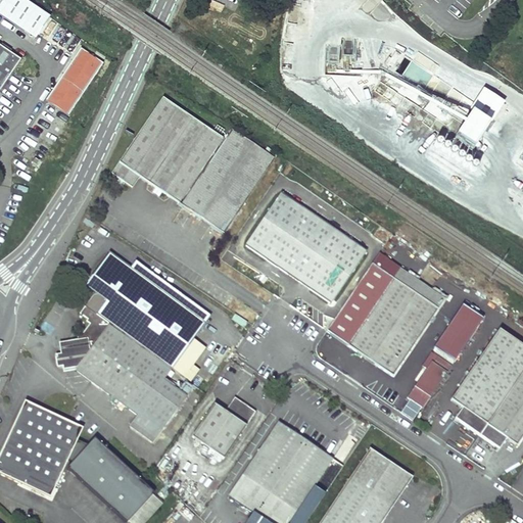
[(49,17),(22,0),(0,0),(0,15),(34,39),(49,17)]
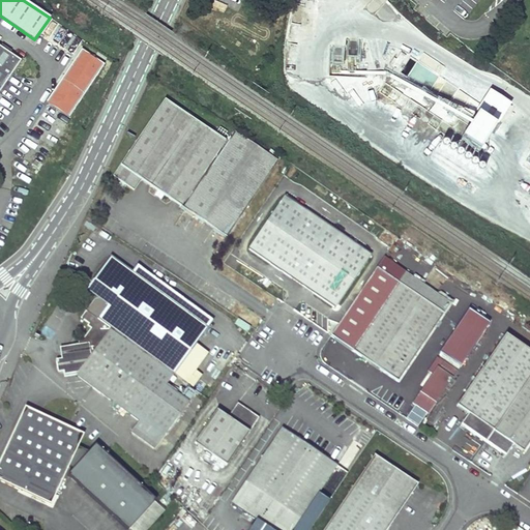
[(0,92),(21,62),(0,48),(0,92)]
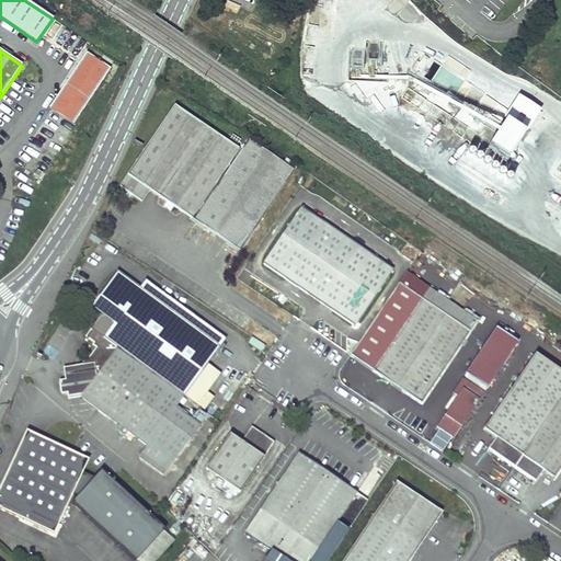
[(84,53),(48,106),(72,123),(109,69),(84,53)]
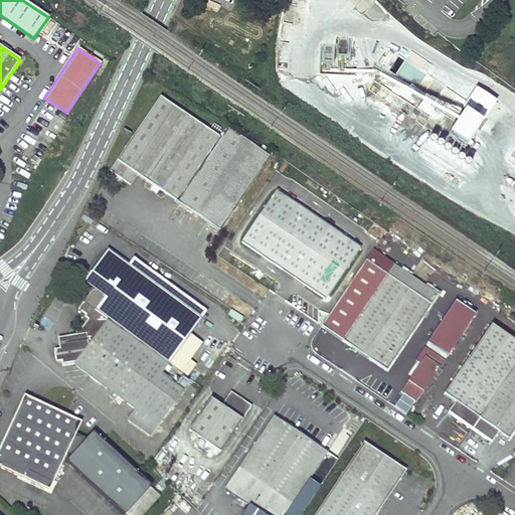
[(411,114),(413,106),(402,99),(403,96),(374,78),(371,83),(368,97),(416,124),(424,126),(430,117),(419,111),(422,107),(454,125),(445,141),(464,152),(479,126),(466,119),(484,123),(496,102),(474,90),(464,108),(457,104),(426,97),(422,94),(411,114)]
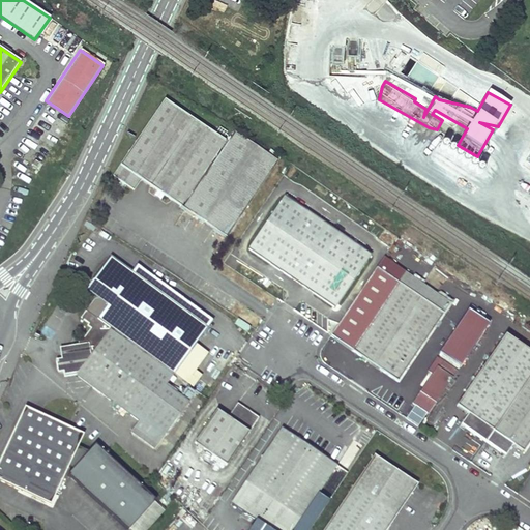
[(224,139),(164,98),(112,175),(133,188),(140,178),(178,205),(224,139)]
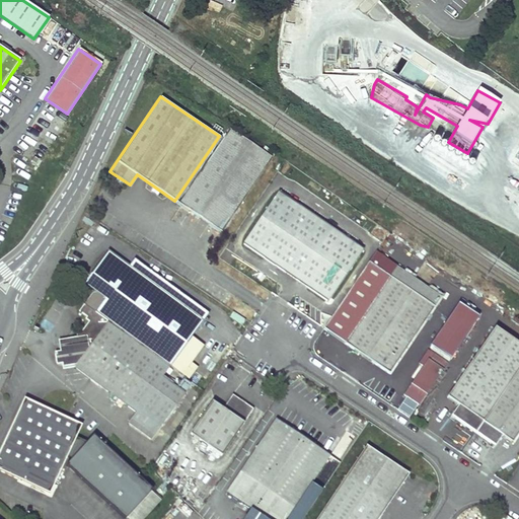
[(271,155),(228,127),(176,203),(219,231),(271,155)]
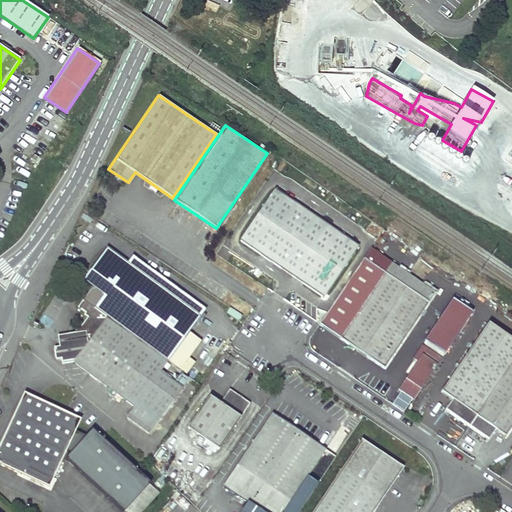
[(440,139),(435,146),(445,153),(450,146),(440,139)]
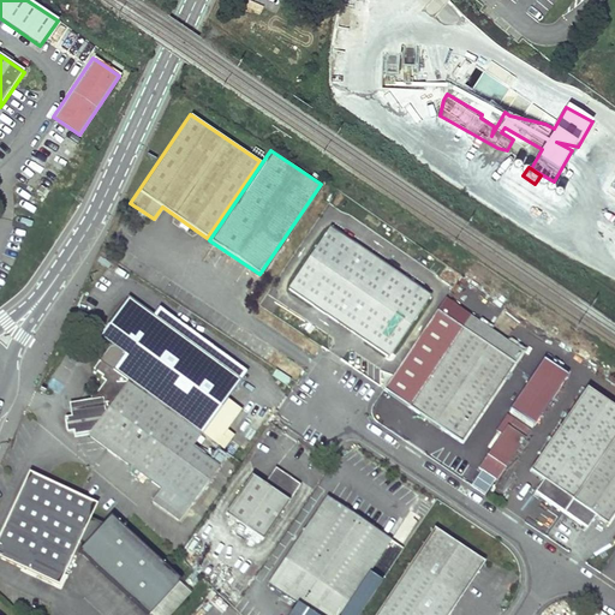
[(28,222),(41,231),(51,214),(37,207),(28,222)]
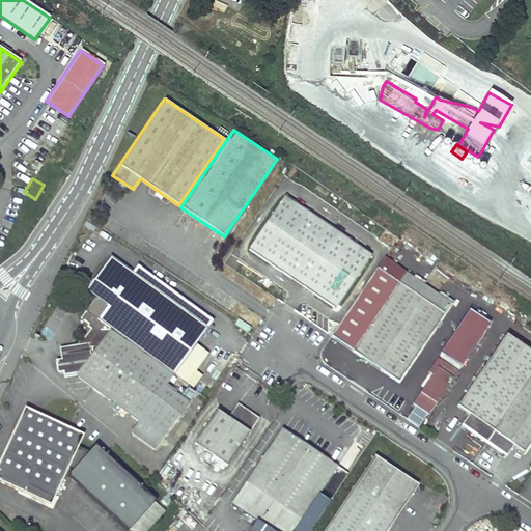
[(370,254),(284,195),(248,248),(334,307),(370,254)]
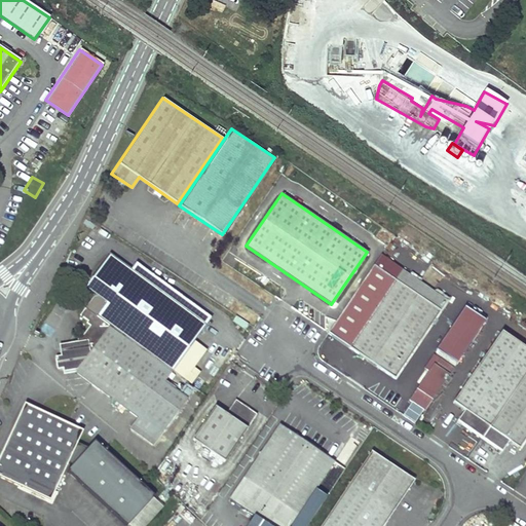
[(16,217),(28,222),(35,208),(23,202),(16,217)]
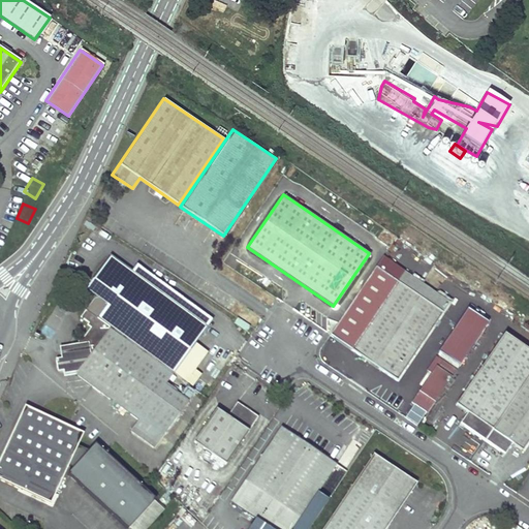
[(131,270),(112,255),(87,288),(97,296),(88,309),(82,317),(91,324),(79,342),(65,344),(66,350),(61,351),(62,358),(56,359),(58,369),(64,368),(65,374),(76,373),(138,418),(131,429),(155,446),(189,399),(166,382),(174,371),(193,384),(198,377),(191,371),(205,353),(193,344),(212,318),(136,262),(131,270)]
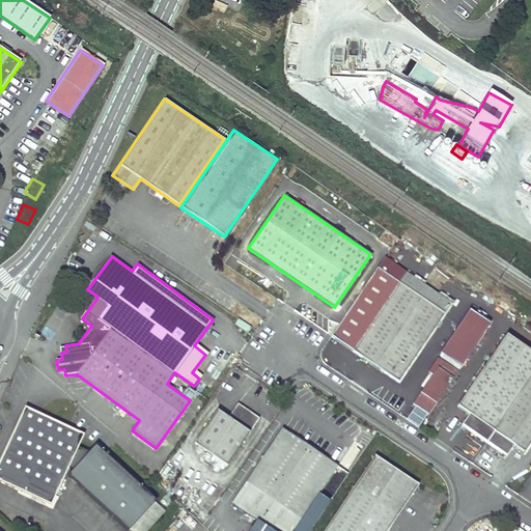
[(450,303),(382,257),(330,335),(397,381),(450,303)]
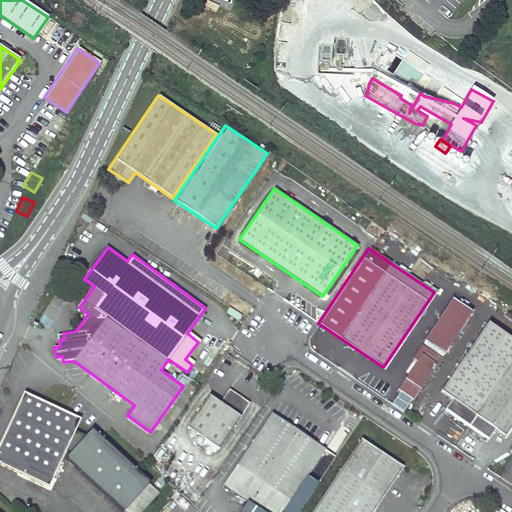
[(449,299),(425,344),(447,355),(471,311),(449,299)]
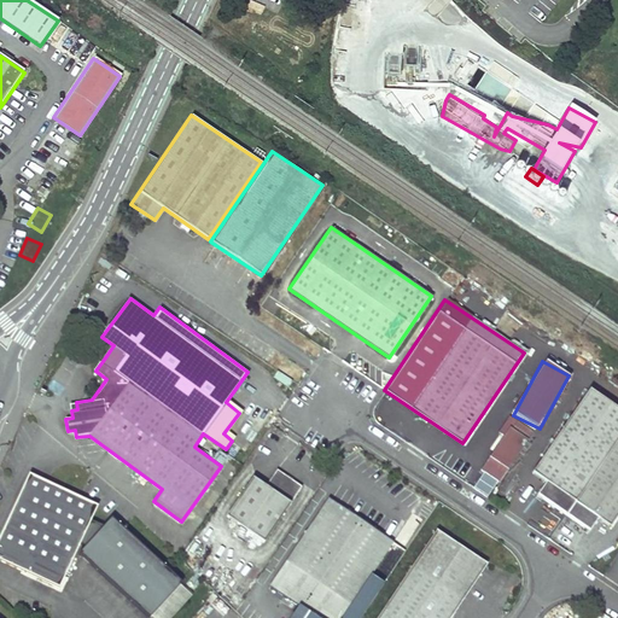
[(617,508),(617,410),(587,389),(530,471),(543,481),(534,493),(587,529),(595,516),(607,524),(617,508)]
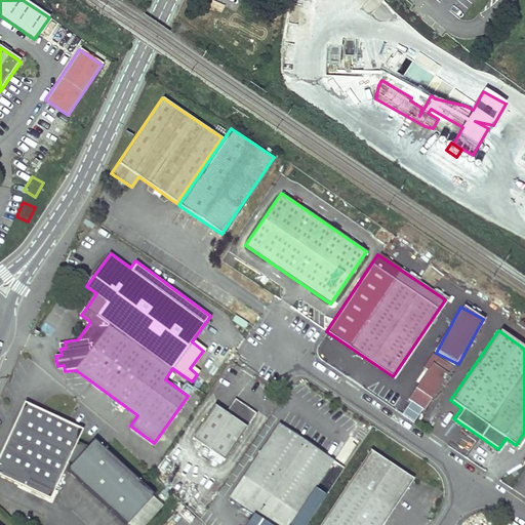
[(406,399),(421,409),(450,368),(437,359),(433,365),(431,363),(406,399)]
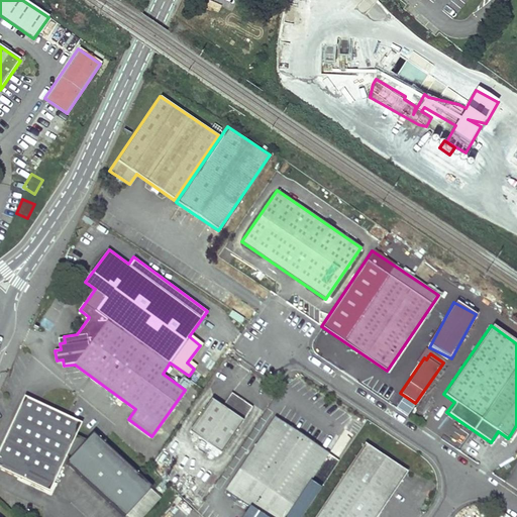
[(252,405),(232,391),(222,406),(211,399),(190,430),(221,451),(252,405)]
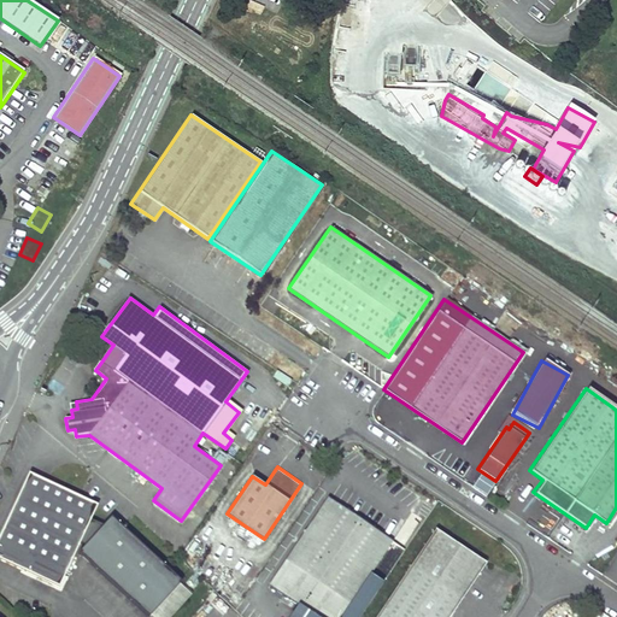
[(97,503),(28,470),(0,529),(0,557),(58,585),(78,540),(84,542),(77,550),(147,615),(150,612),(153,616),(165,616),(189,592),(178,581),(181,580),(110,515),(103,523),(89,516),(97,503)]
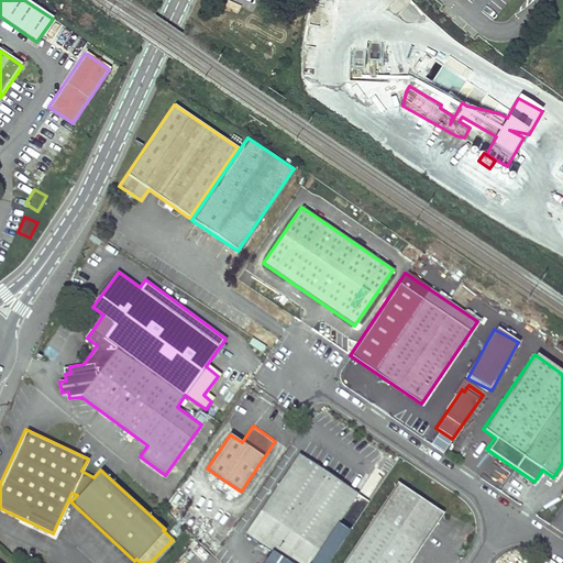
[(445,453),(451,443),(437,434),(431,443),(445,453)]
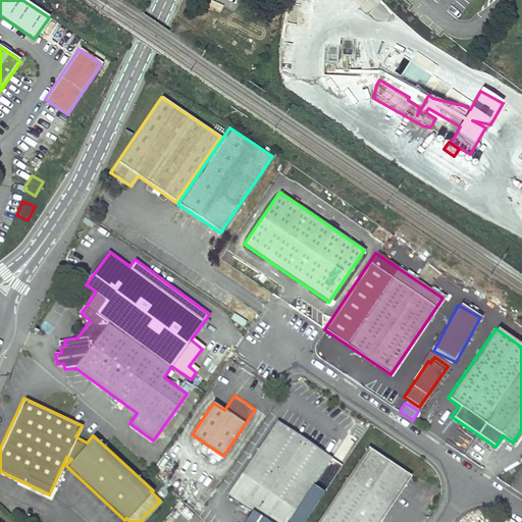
[(284,521),(328,457),(276,422),(226,498),(250,514),(262,521),(284,521)]
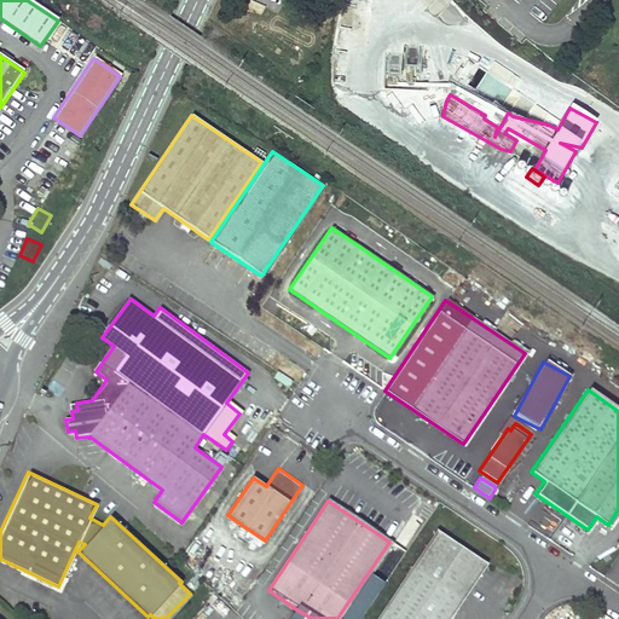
[(434,533),(375,618),(447,618),(484,567),(434,533)]
